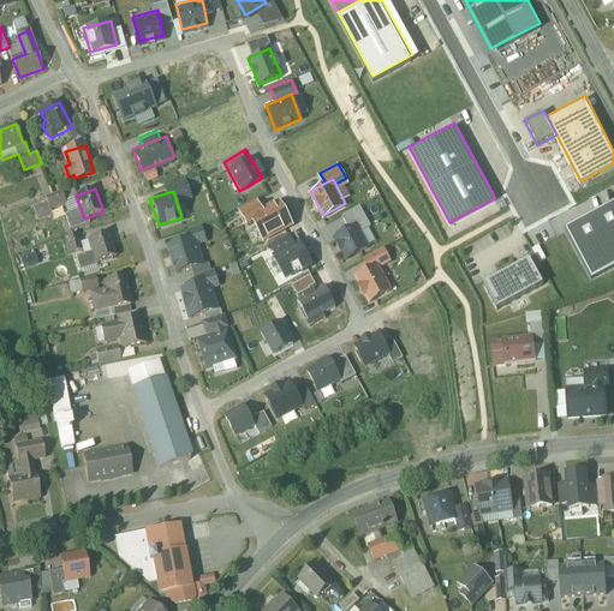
[(47,197),(51,209),(66,203),(63,192),(47,197)]
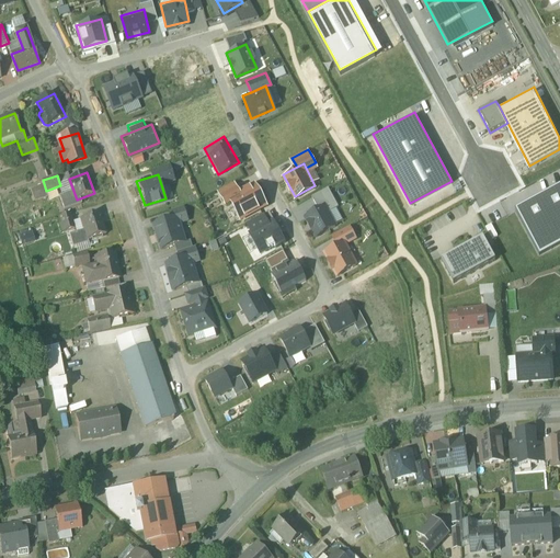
[(235,177),(212,189),(223,209),(229,206),(237,220),(267,204),(255,181),(240,189),(235,177)]
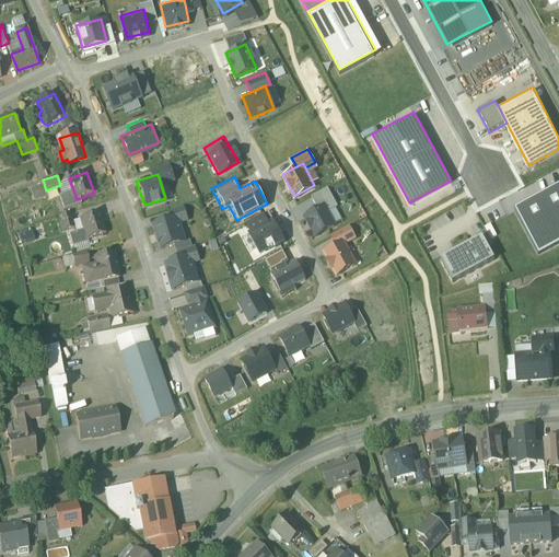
[(311,193),(317,204),(323,201),(326,207),(336,202),(327,184),(311,193)]
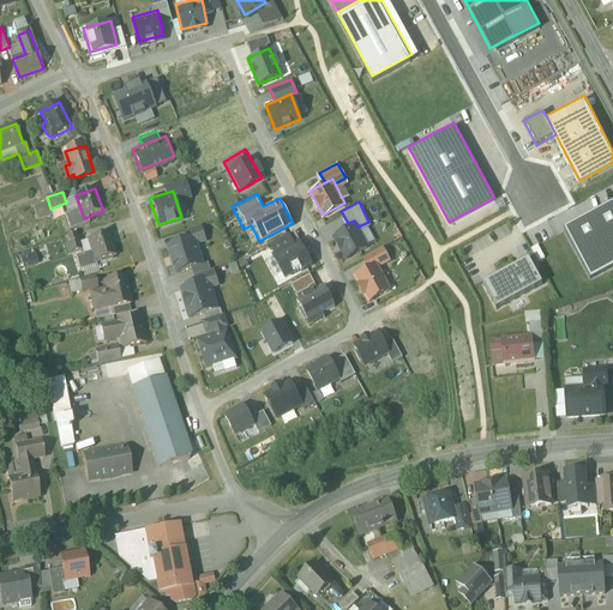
[(612,203),(562,228),(588,276),(612,263),(612,203)]
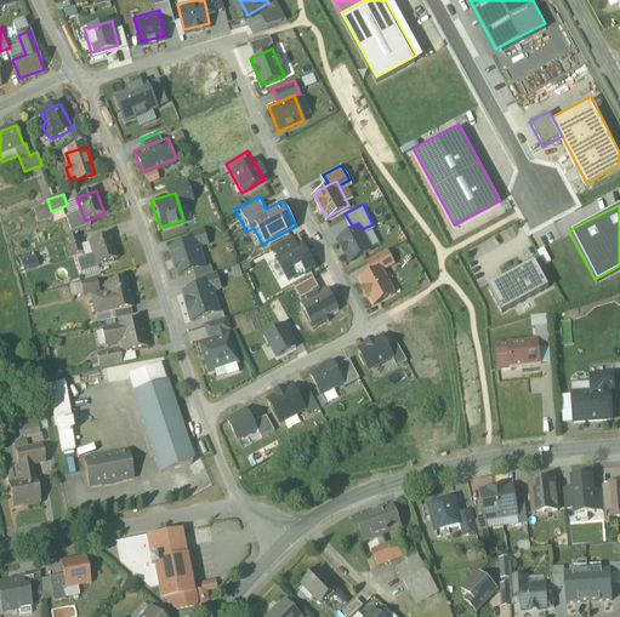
[(335,234),(350,261),(371,249),(362,229),(358,223),(352,226),(335,234)]
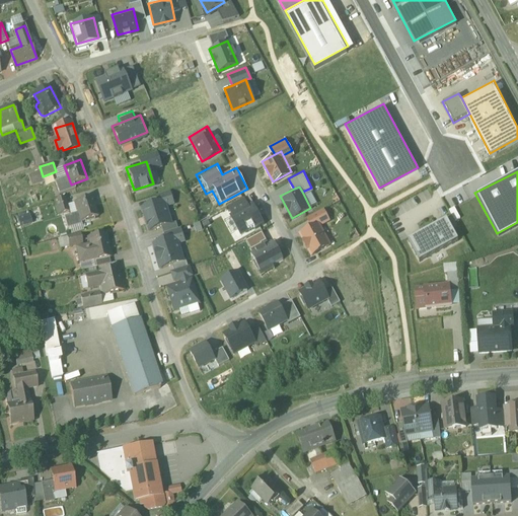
[(156,193),(158,198),(163,197),(164,201),(173,199),(170,189),(156,193)]
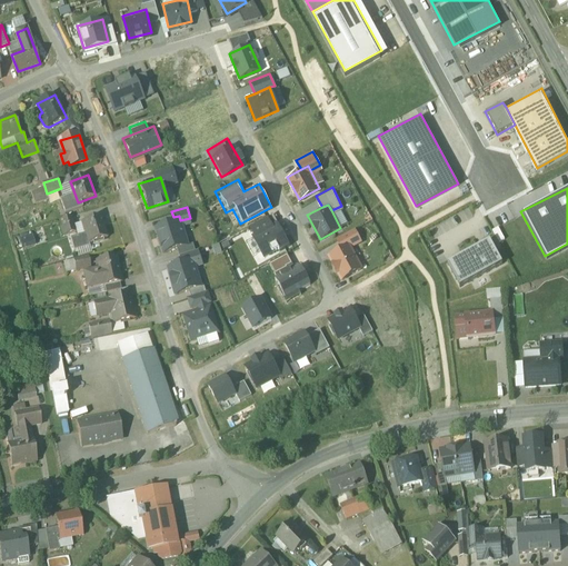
[(271,214),(248,227),(263,257),(288,245),(271,214)]
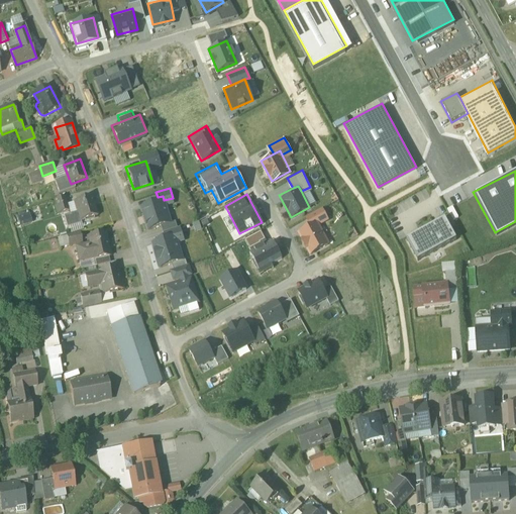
[(82,220),(99,215),(93,196),(76,201),(79,211),(65,215),(69,227),(83,222),(82,220)]
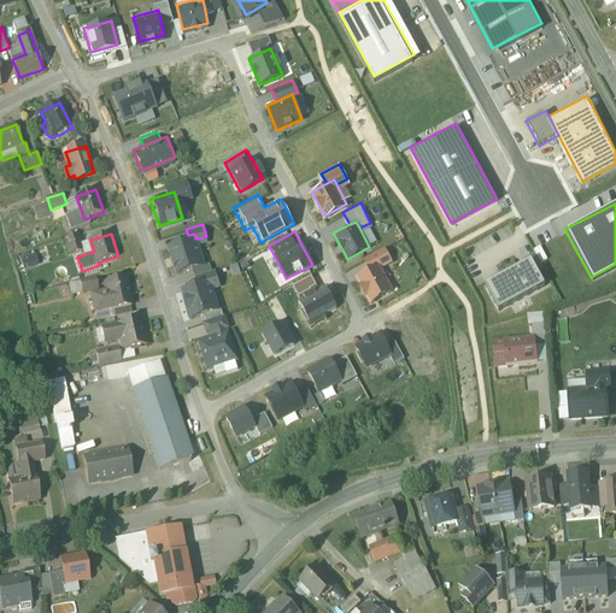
[(165,242),(175,272),(203,263),(195,239),(194,234),(188,235),(165,242)]
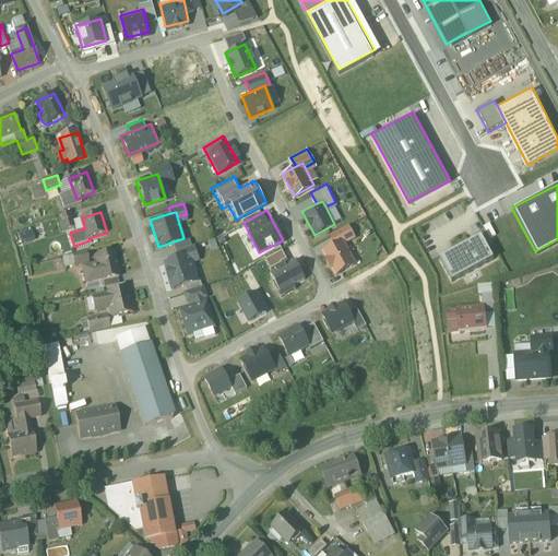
[(71,213),(60,216),(64,231),(75,227),(71,213)]
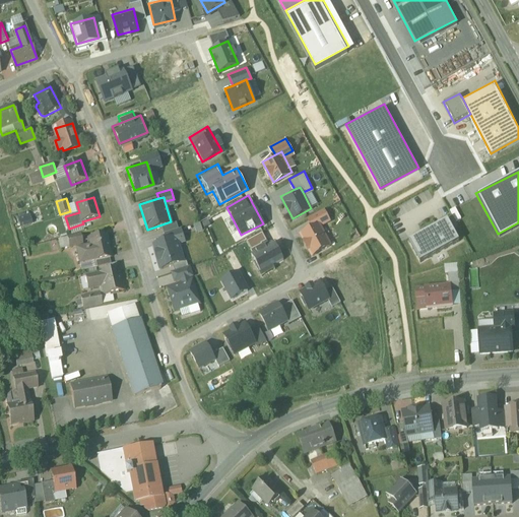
[(324,209),(306,217),(310,225),(319,221),(320,223),(329,219),(324,209)]
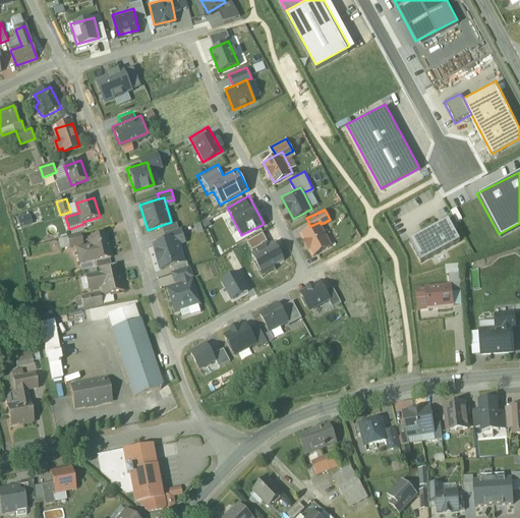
[(448,218),(408,239),(420,261),(459,240),(448,218)]
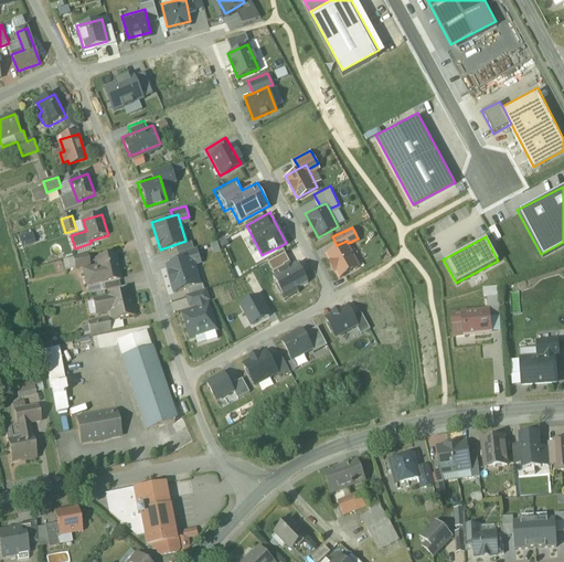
[(338,274),(359,263),(348,243),(347,241),(337,245),(326,251),(338,274)]
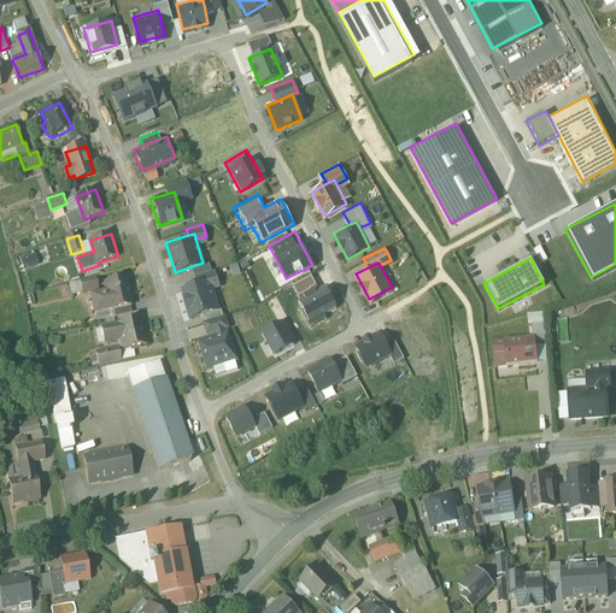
[(97,277),(82,281),(84,292),(99,289),(97,277)]
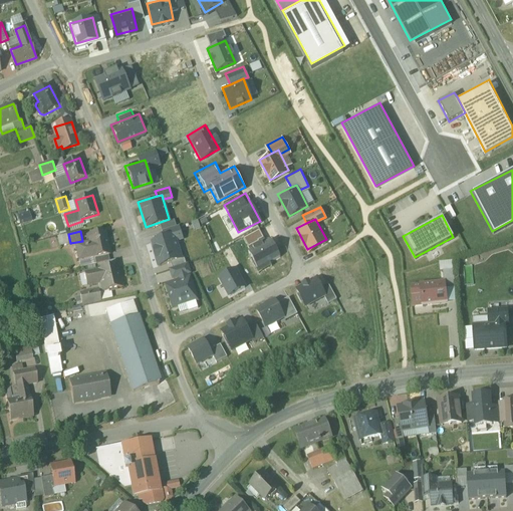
[(77,250),(80,261),(95,257),(97,263),(110,260),(109,254),(110,254),(105,232),(88,235),(91,247),(77,250)]
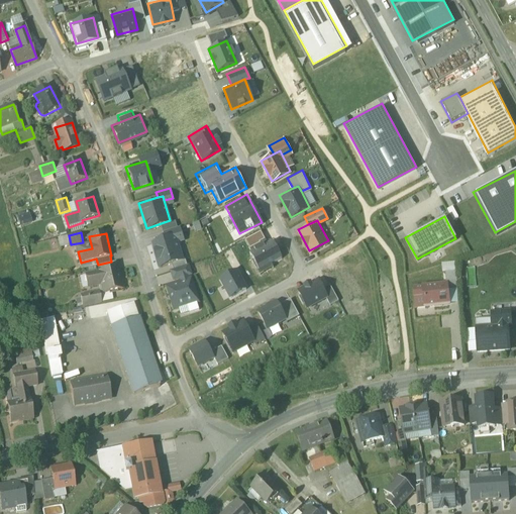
[(149,240),(158,266),(181,259),(174,233),(149,240)]
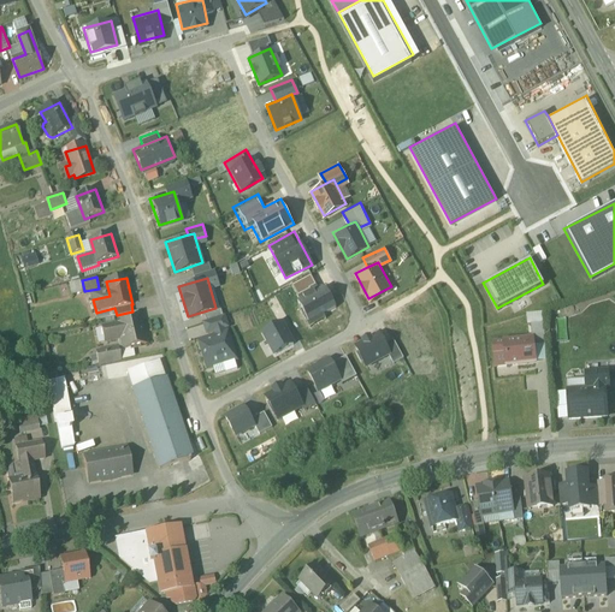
[(147,344),(142,318),(119,322),(119,324),(105,326),(108,340),(123,337),(125,349),(147,344)]
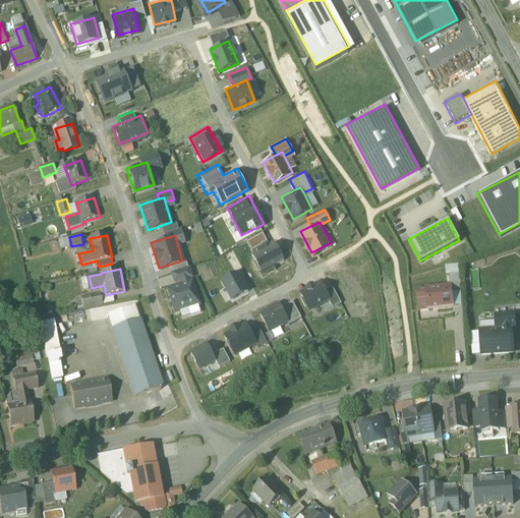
[(448,270),(449,281),(451,281),(451,288),(460,287),(459,270),(448,270)]
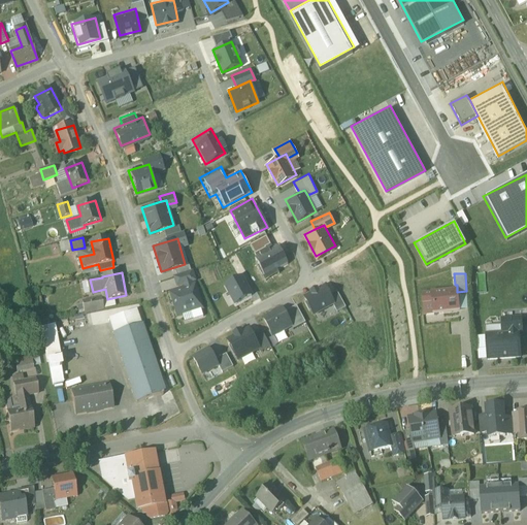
[(167,288),(175,314),(199,306),(192,281),(167,288)]
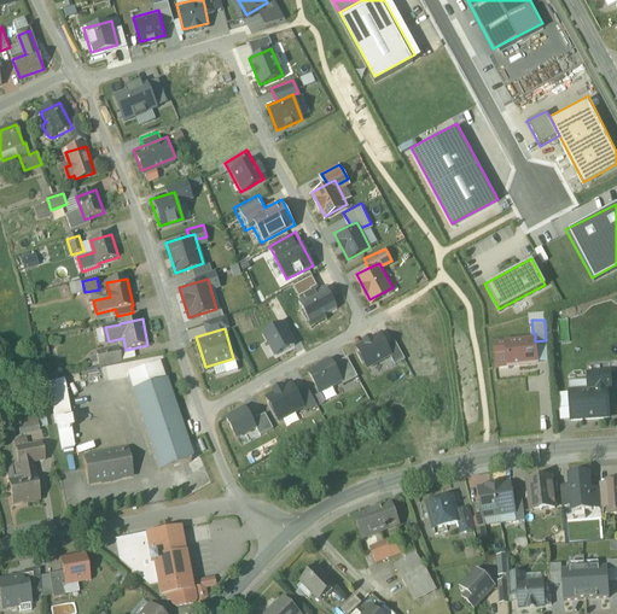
[(356,344),(367,364),(390,354),(379,333),(356,344)]
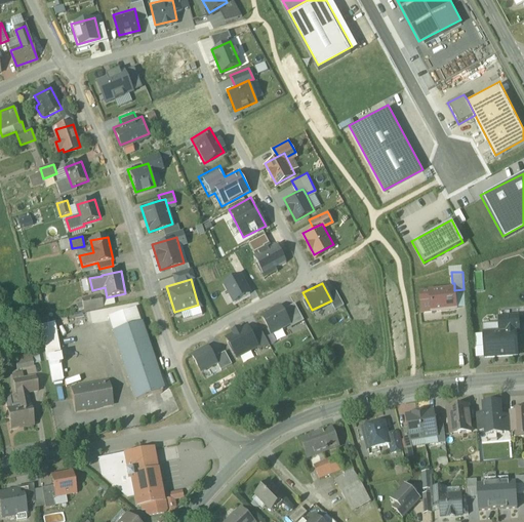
[(419,286),(421,311),(456,308),(454,290),(454,283),(452,283),(419,286)]
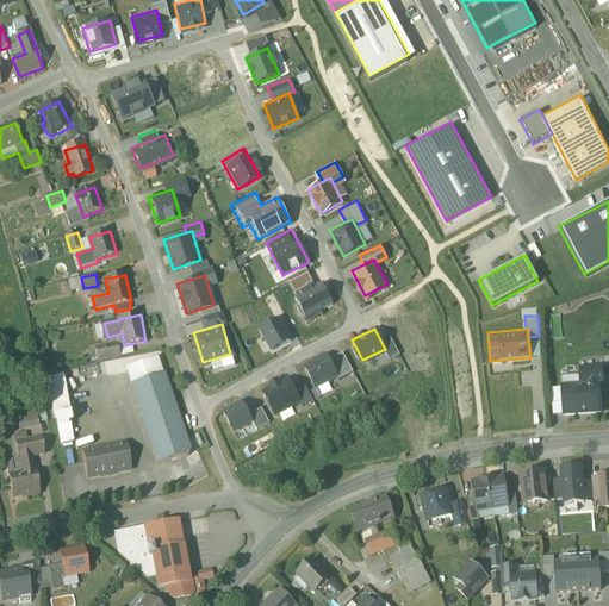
[(118,343),(97,347),(99,360),(120,355),(118,343)]
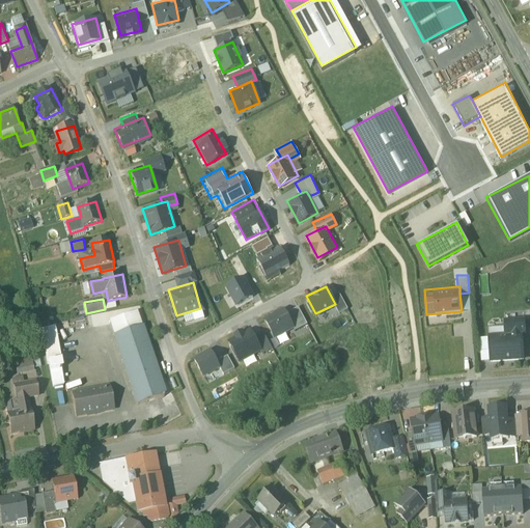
[(284,308),(263,321),(273,336),(294,325),(284,308)]
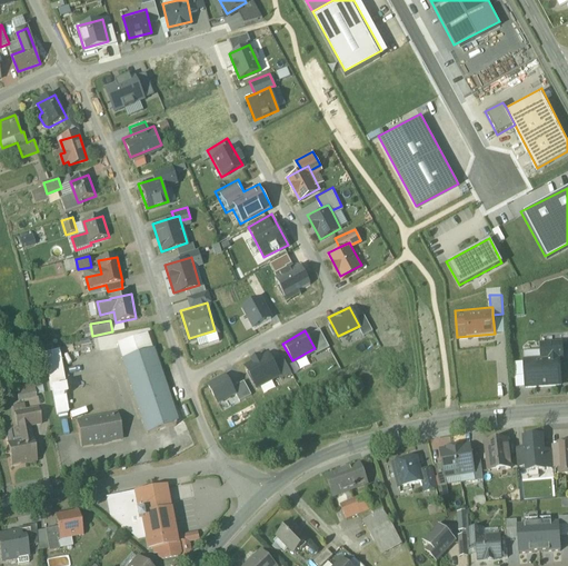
[(179,423),(149,333),(118,344),(149,433),(179,423)]
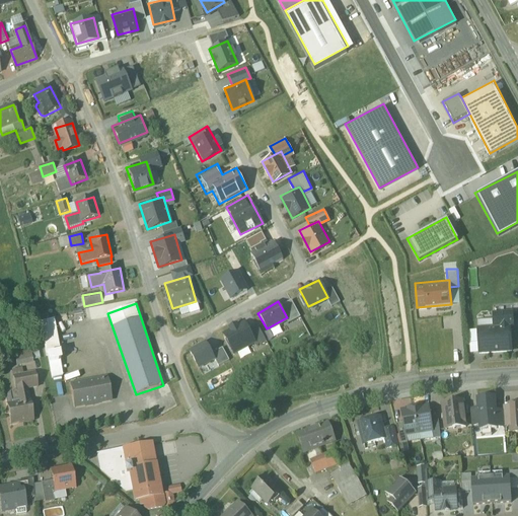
[(479,329),(482,352),(512,350),(511,328),(514,327),(513,312),(495,313),(496,328),(479,329)]
